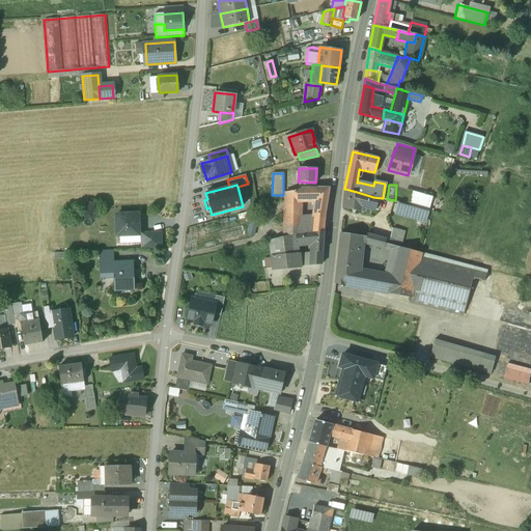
[(327,188),(316,188),(316,189),(301,189),(301,190),(301,200),(302,200),(314,200),(316,199),(315,203),(314,213),(325,213),(329,188),(327,188)]
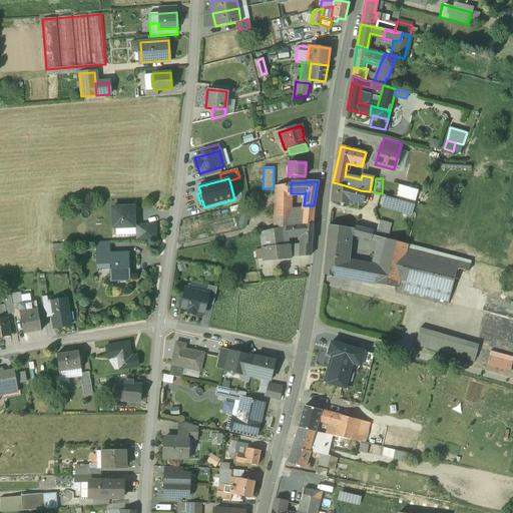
[(291,183),(275,186),(275,198),(292,195),(292,193),(291,193),(291,183)]
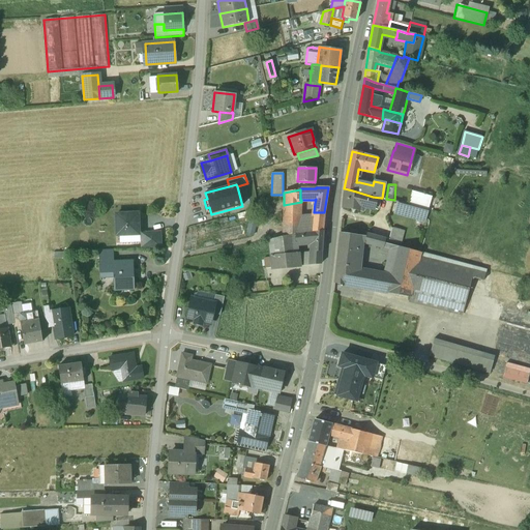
[(377,199),(344,190),(343,207),(353,208),(353,204),(377,211),(378,205),(376,204),(377,199)]
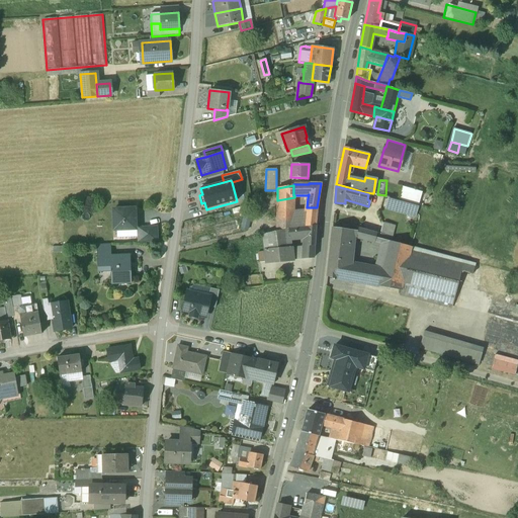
[(422,192),(405,187),(401,201),(418,206),(422,192)]
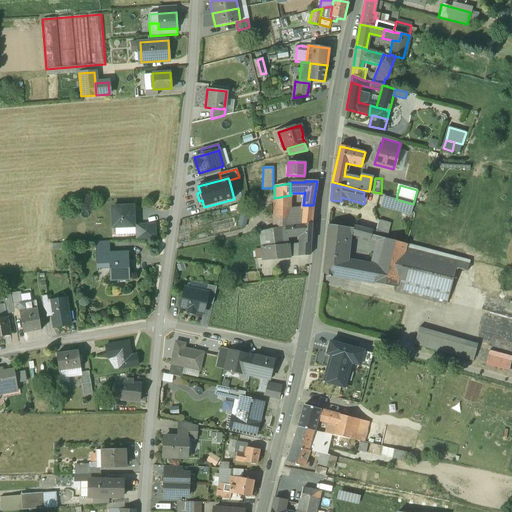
[(291,195),(274,198),(274,211),(290,209),(291,195)]
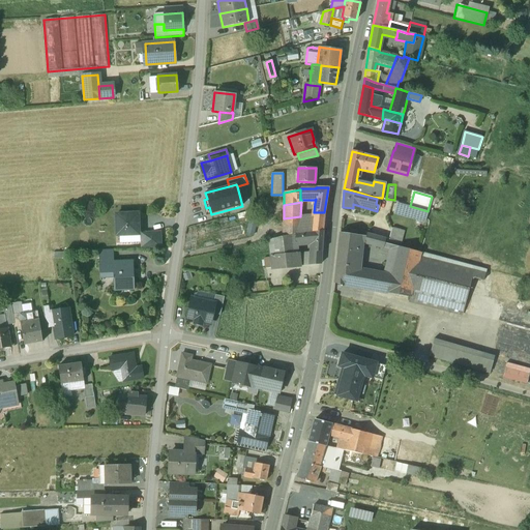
[(324,212),(314,212),(314,215),(312,232),(322,231),(324,212)]
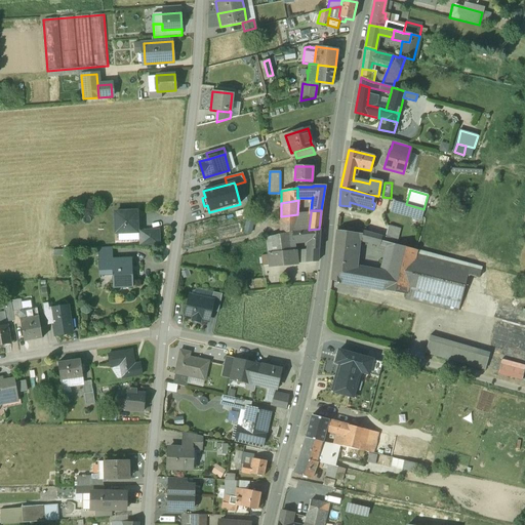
[(136,211),(115,212),(116,233),(136,232),(136,211)]
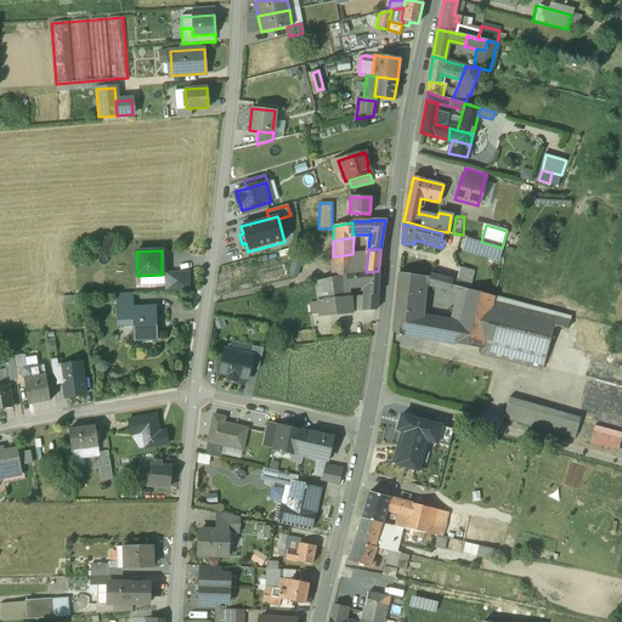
[(368,253),(352,254),(352,273),(366,272),(368,253)]
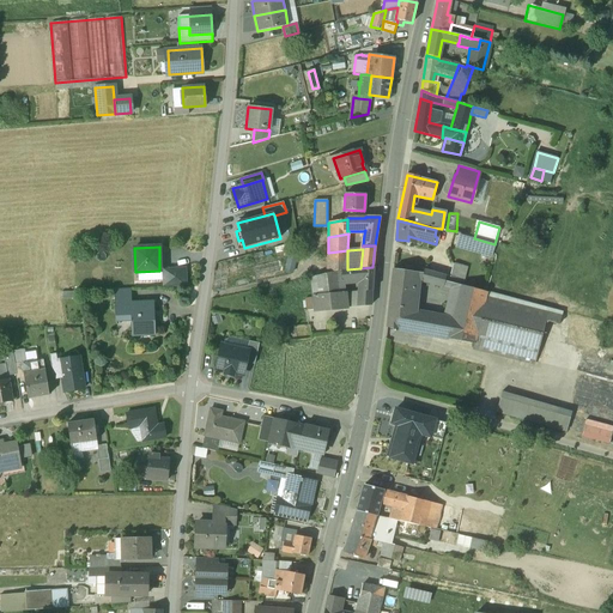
[(347,250),(328,253),(327,273),(340,271),(347,269),(347,250)]
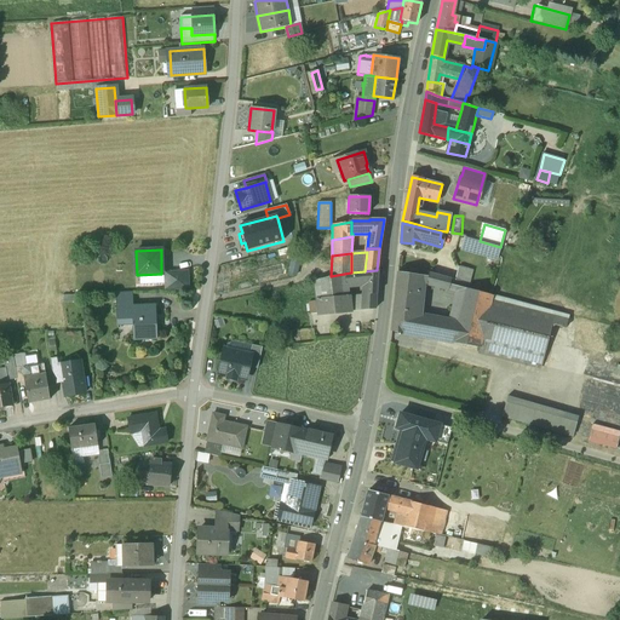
[(472,270),(458,267),(454,280),(451,279),(449,285),(464,288),(468,290),(472,270)]
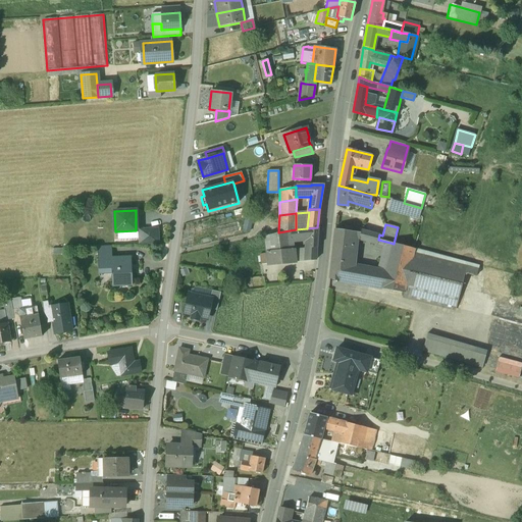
[(296,229),(290,230),(292,241),(293,241),(309,239),(309,248),(317,248),(318,227),(307,228),(296,229)]
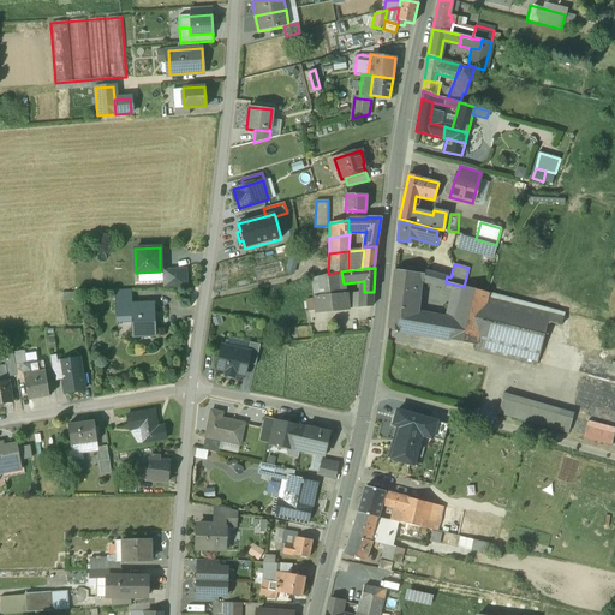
[(185,270),(163,270),(165,288),(186,287),(185,270)]
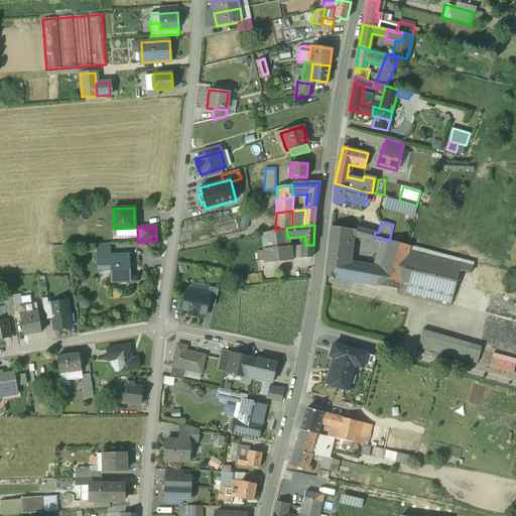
[(341,227),(331,227),(330,234),(340,235),(340,233),(385,245),(386,240),(374,237),(375,232),(357,227),(355,232),(352,231),(349,230),(341,228),(341,227)]
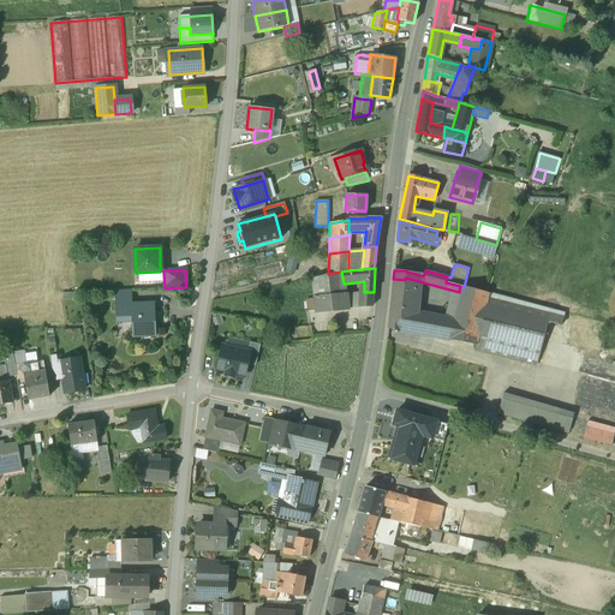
[(328,274),(311,279),(315,297),(346,294),(345,284),(344,284),(341,272),(328,274)]
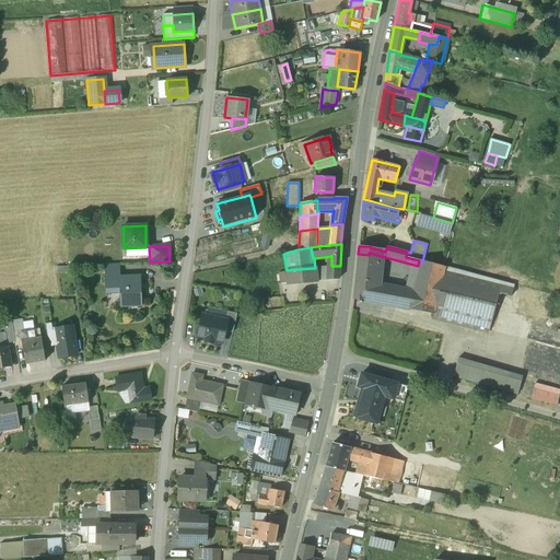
[(380,271),(368,269),(369,255),(358,254),(354,280),(353,300),(406,310),(415,279),(407,277),(405,289),(378,283),(380,271)]
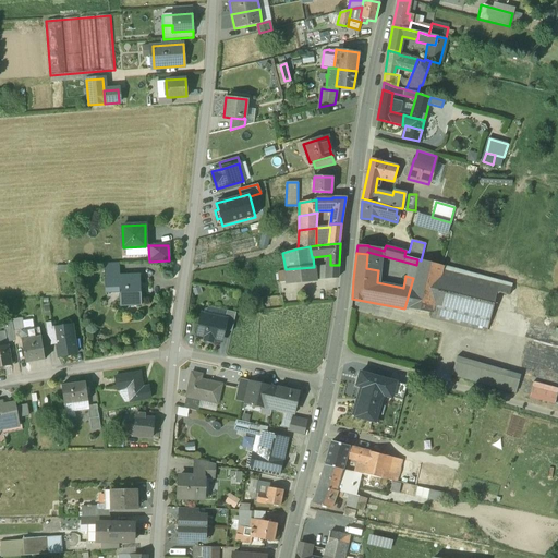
[(421,261),(417,259),(416,265),(413,278),(404,308),(432,313),(444,266),(421,261)]
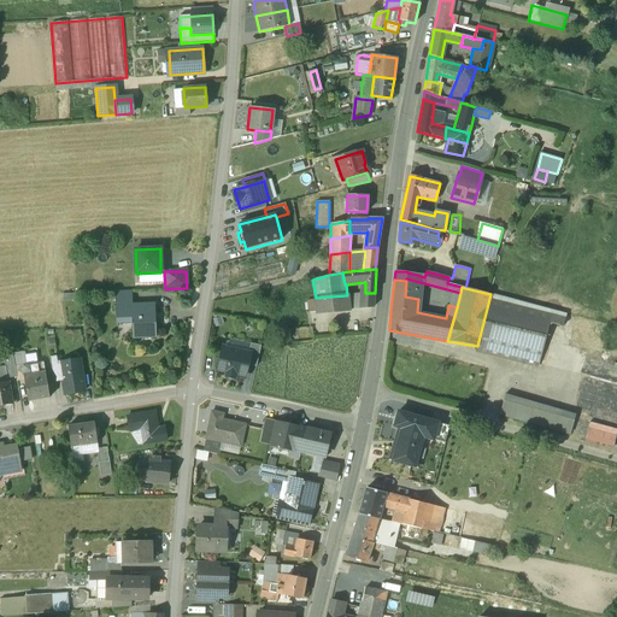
[(130,291),(115,292),(116,312),(122,312),(121,304),(131,304),(130,291)]
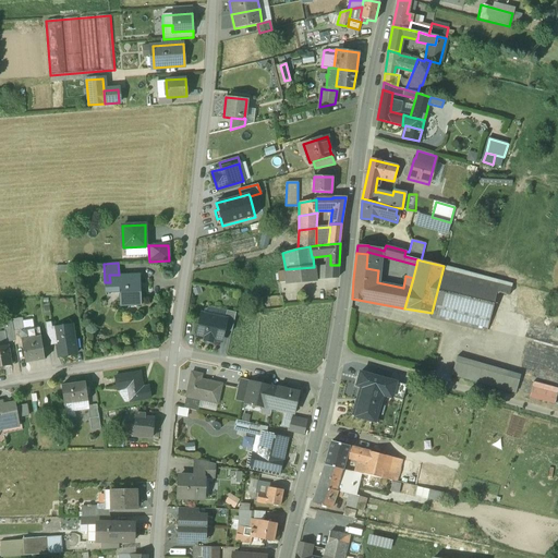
[(498,281),(444,266),(432,313),(431,318),(485,331),(495,292),(498,281)]
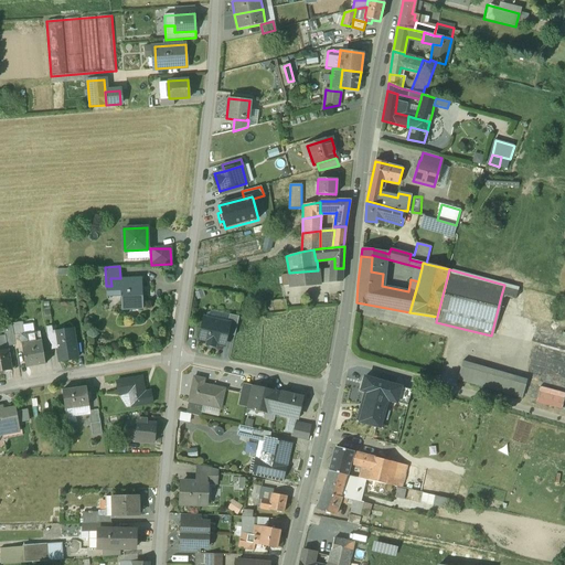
[(318,270),(289,273),(291,287),(319,284),(318,270)]
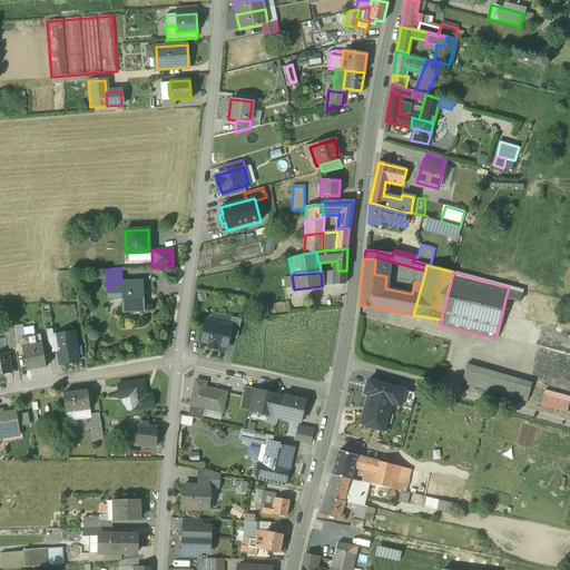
[(121,281),(111,281),(112,288),(112,294),(121,293),(123,313),(143,312),(141,279),(121,281)]
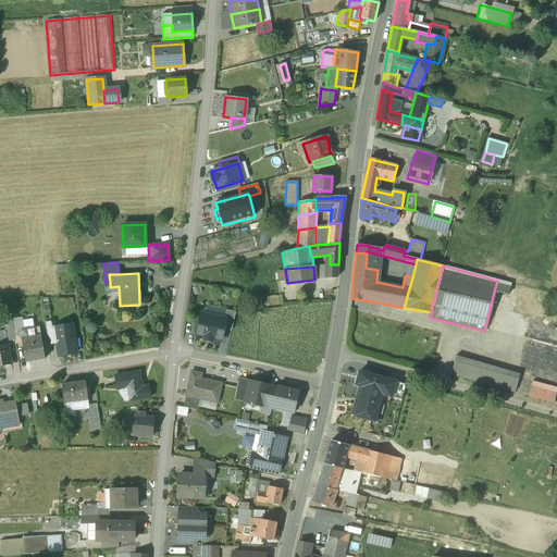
[(510,284),(497,281),(494,292),(507,296),(510,284)]
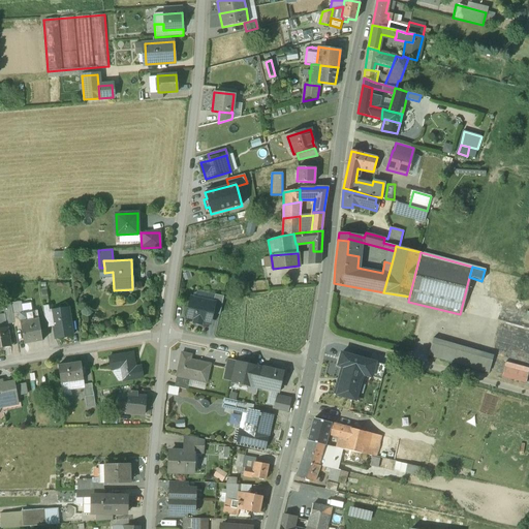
[(494,273),(485,270),(481,281),(491,283),(494,273)]
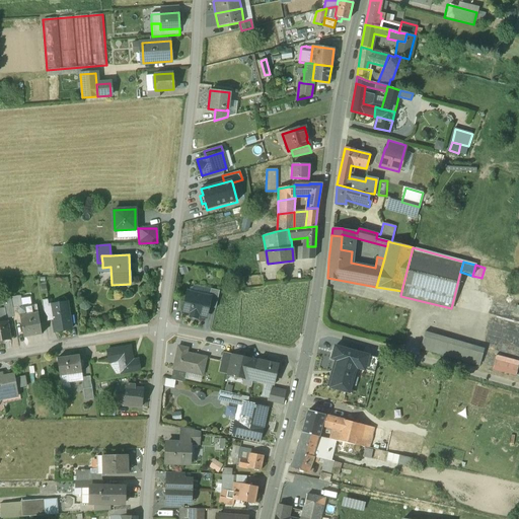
[(219,291),(211,289),(209,297),(210,297),(208,307),(215,308),(219,291)]
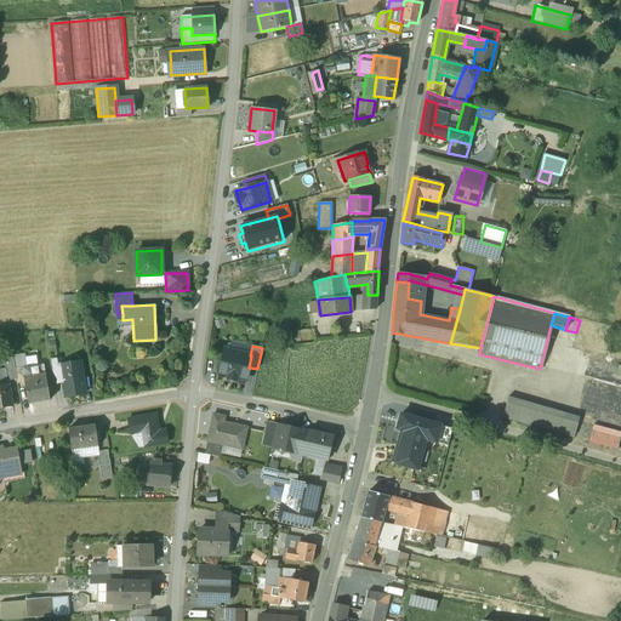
[(250,355),(224,351),(220,374),(228,376),(227,379),(228,380),(228,379),(235,380),(235,381),(237,381),(237,377),(245,380),(249,368),(251,355),(250,355)]
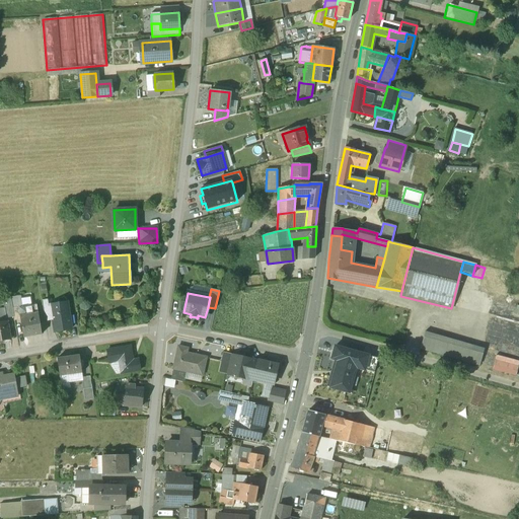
[(19,296),(10,298),(11,302),(12,308),(18,307),(20,307),(19,296)]
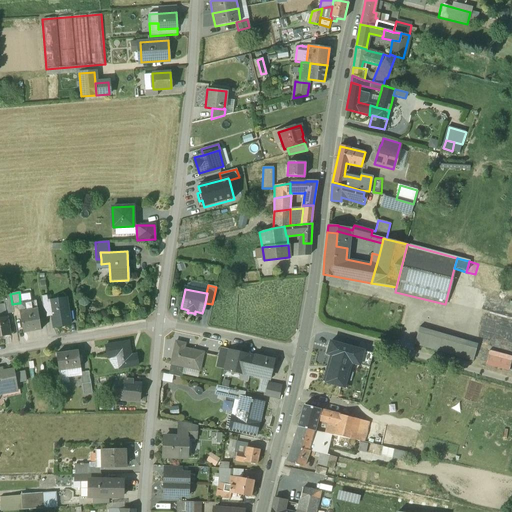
[(50,296),(41,298),(44,316),(52,315),(50,302),(51,302),(50,296)]
